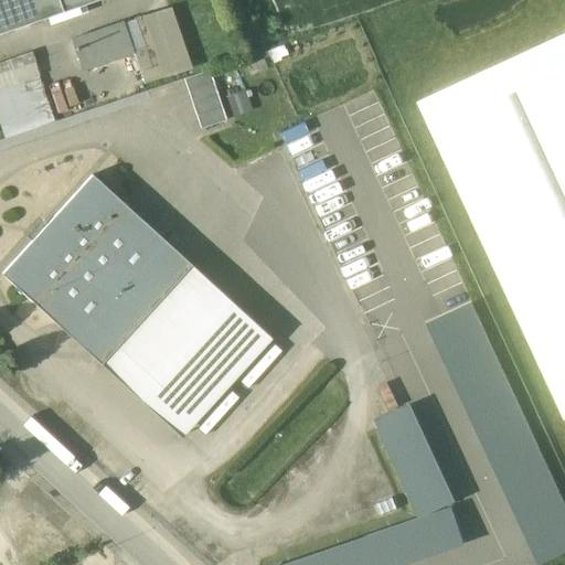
[(0,0),(0,34),(63,13),(59,0),(0,0)]
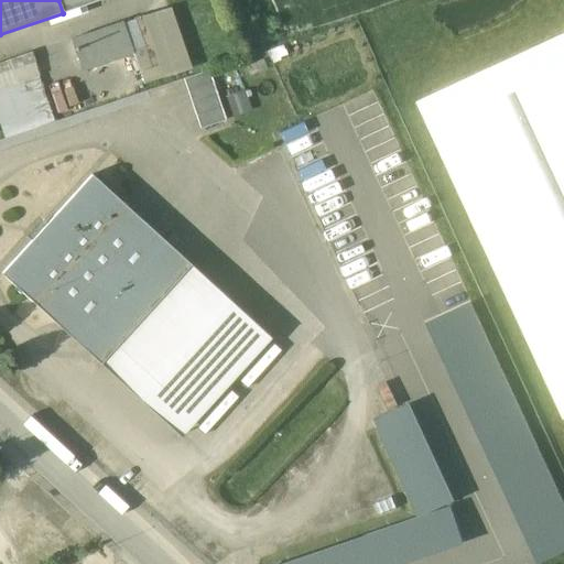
[(58,0),(63,13),(100,0),(58,0)]
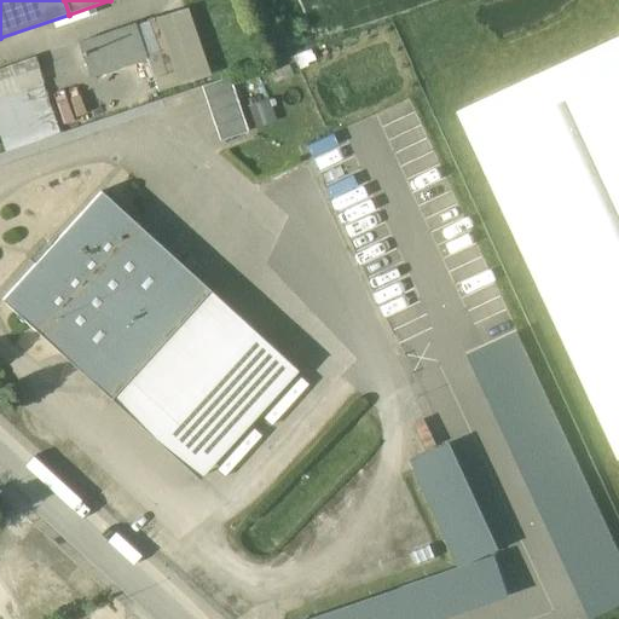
[(77,45),(90,80),(146,59),(134,25),(77,45)]
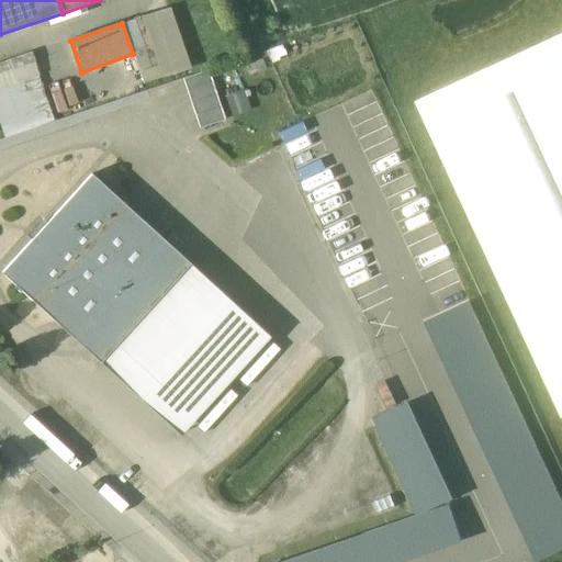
[(561,33),(419,99),(561,407),(561,33)]
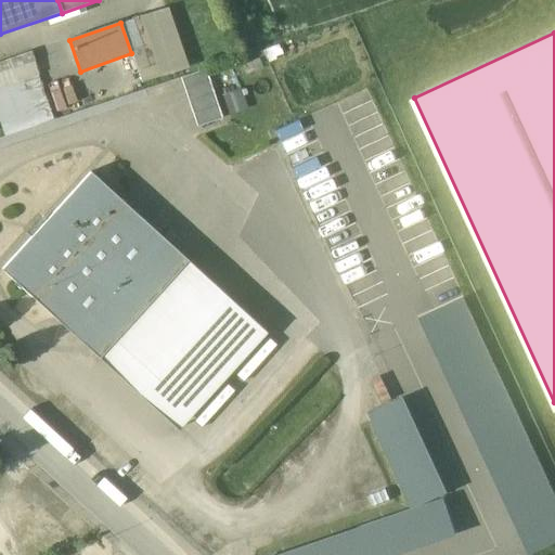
[(206,69),(181,78),(197,127),(222,118),(206,69)]
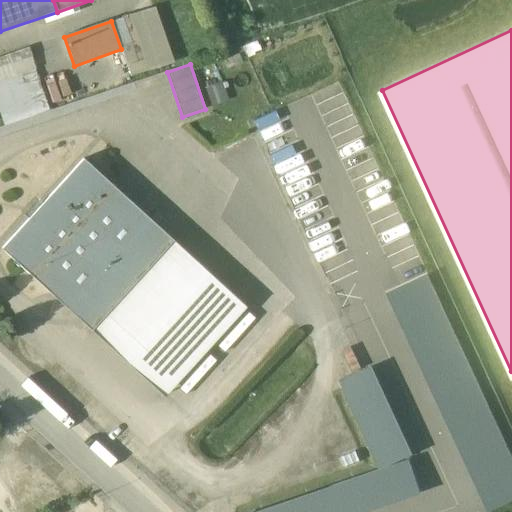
[(33,70),(0,82),(0,111),(5,125),(48,109),(33,70)]
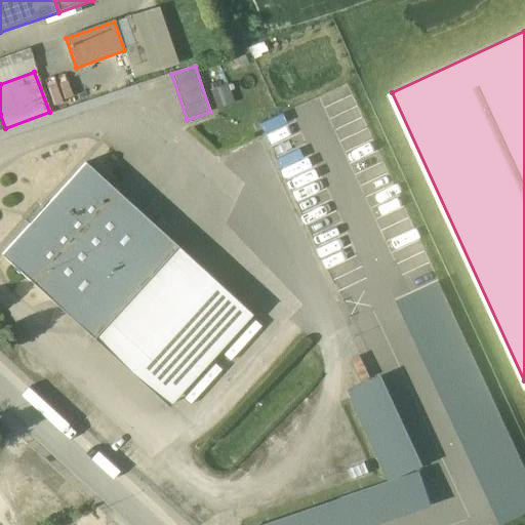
[(227,85),(210,88),(214,107),(231,103),(227,85)]
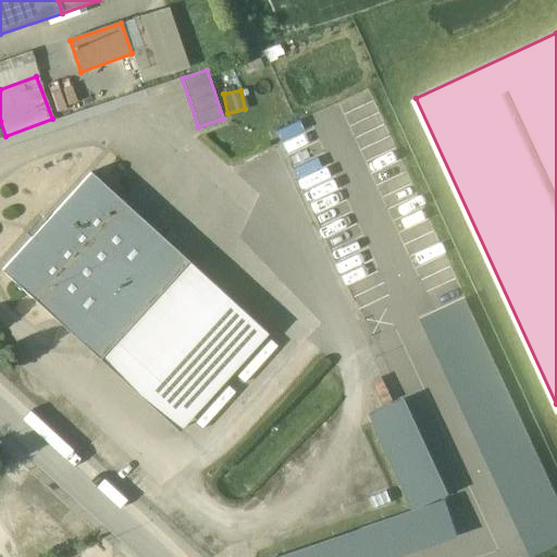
[(188,262),(91,173),(1,271),(99,360),(188,262)]
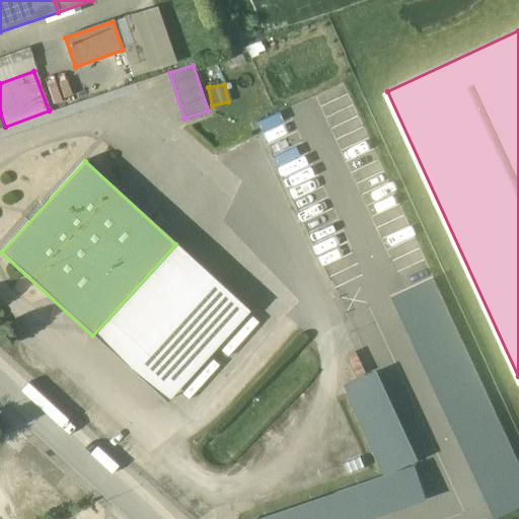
[(249,311),(175,244),(92,336),(166,402),(249,311)]
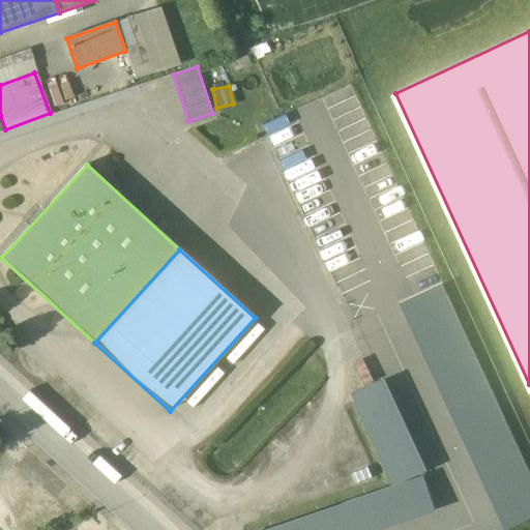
[(402,304),(507,529),(529,519),(529,476),(441,286),(402,304)]
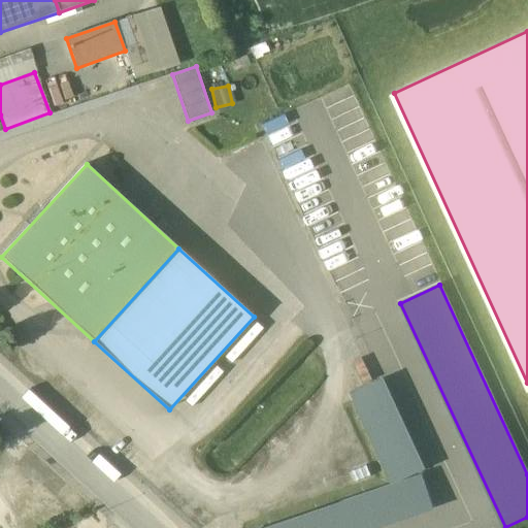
[(349,396),(390,489),(419,480),(425,475),(382,384),(349,396)]
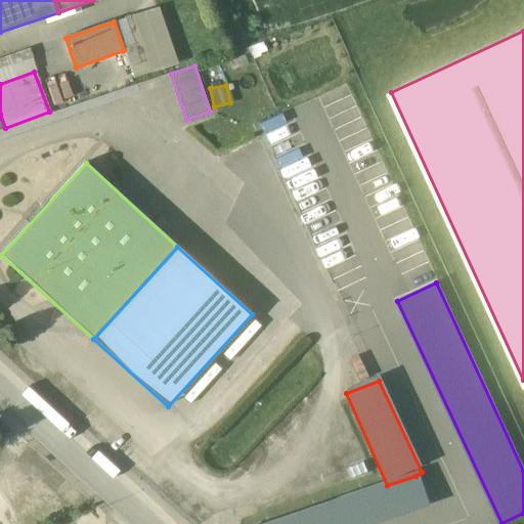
[(268,523),(385,523),(427,511),(416,476),(387,485),(268,523)]
